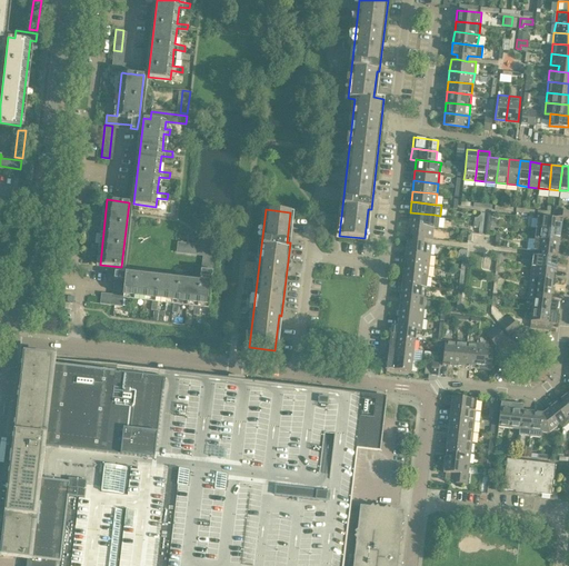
[(473,220),(480,220),(483,221),(485,211),(481,211),(480,212),(477,216),(475,216),(473,220)]
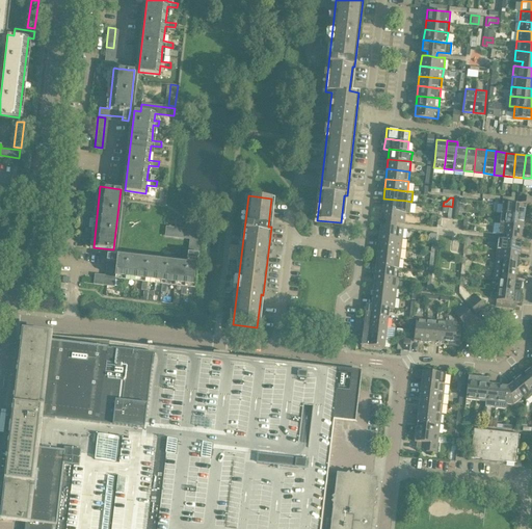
[(383,199),(382,208),(405,211),(410,212),(411,202),(406,201),(383,199)]
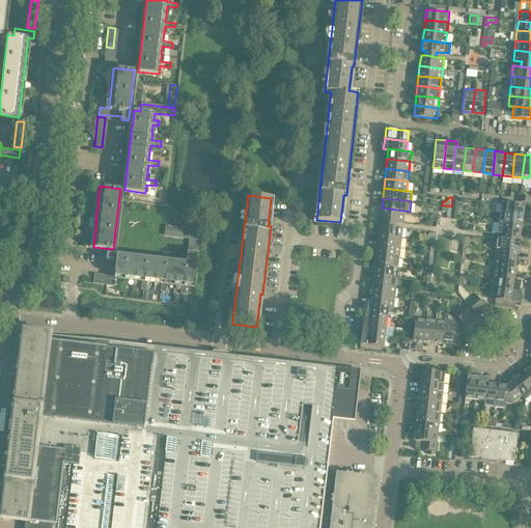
[(501,201),(500,212),(523,215),(524,203),(501,201)]
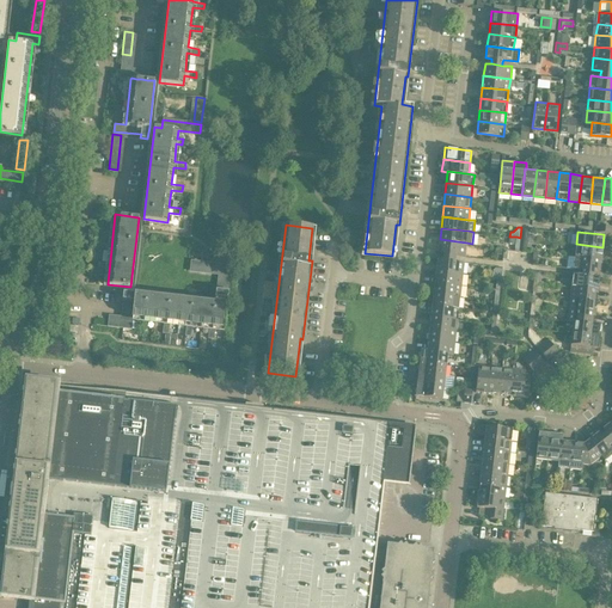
[(466,243),(440,239),(439,251),(444,252),(444,256),(444,258),(454,259),(454,257),(456,253),(465,255),(466,243)]
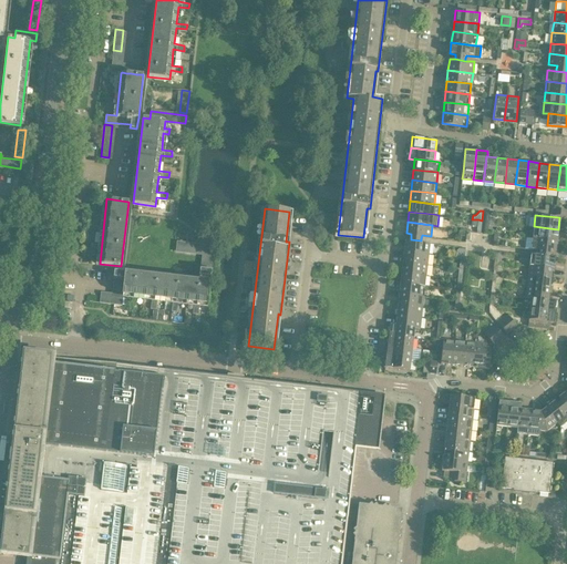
[(534,226),(533,237),(557,239),(558,229),(534,226)]
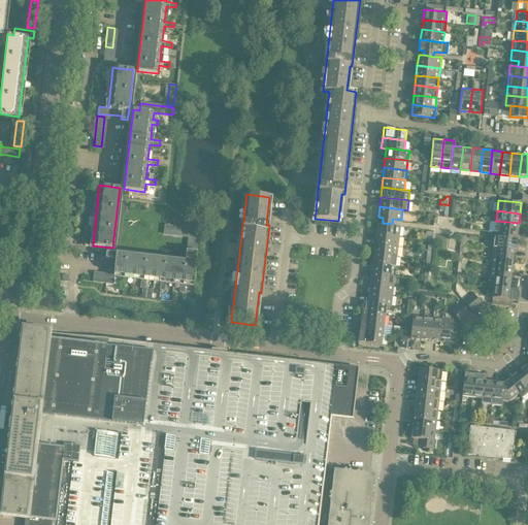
[(433,222),(437,222),(438,214),(427,212),(427,218),(434,218),(433,222)]
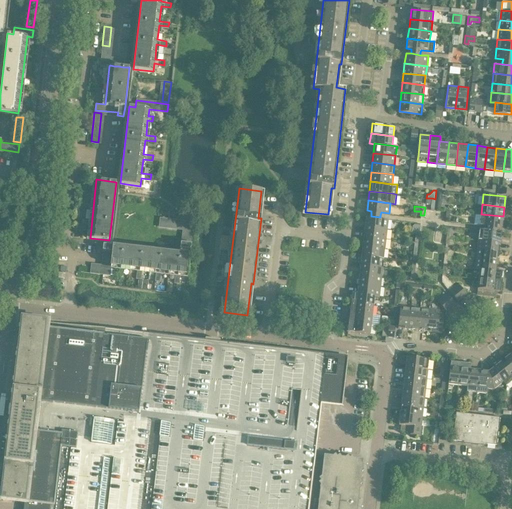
[(503,216),(481,214),(475,213),(474,223),(487,225),(487,227),(487,229),(496,231),(497,228),(497,226),(502,226),(503,216)]
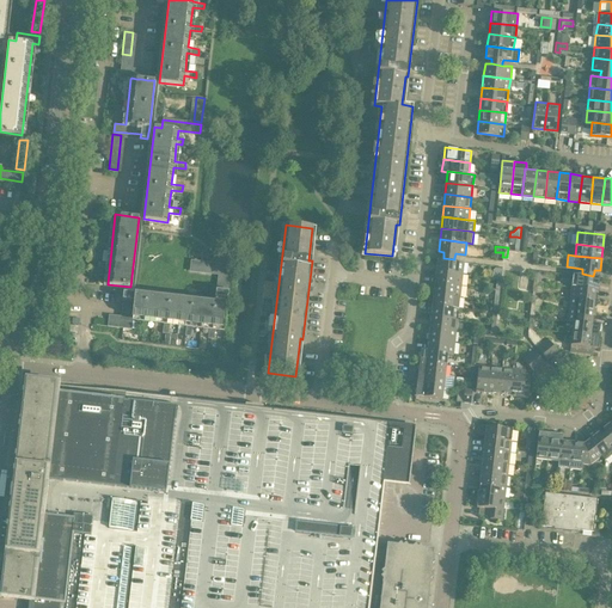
[(438,257),(436,269),(463,272),(464,260),(454,259),(444,258),(438,257)]
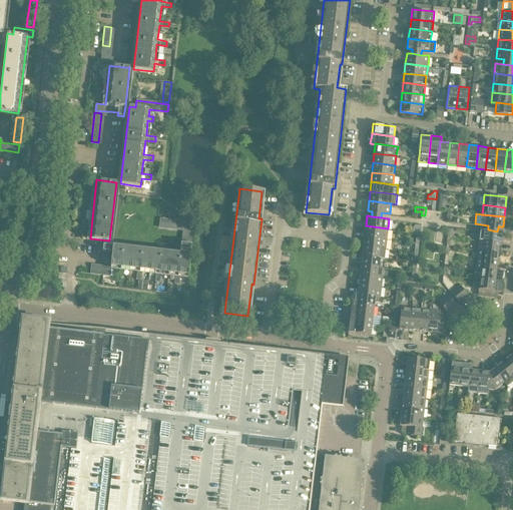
[(159,223),(183,226),(184,219),(160,216),(159,223)]
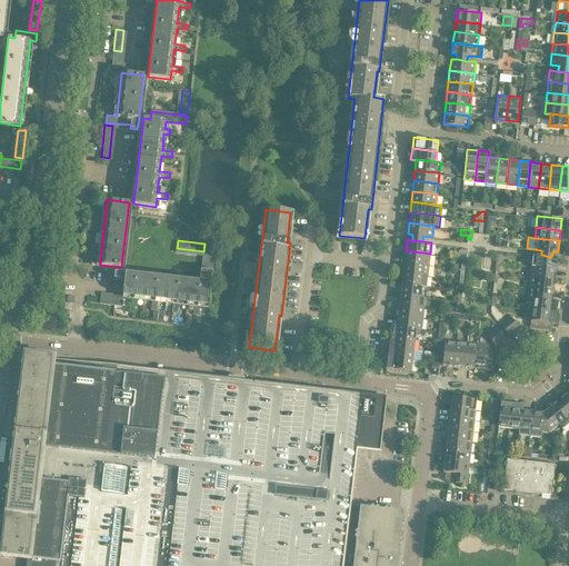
[(200,276),(212,277),(216,245),(207,244),(207,251),(205,269),(201,269),(200,276)]
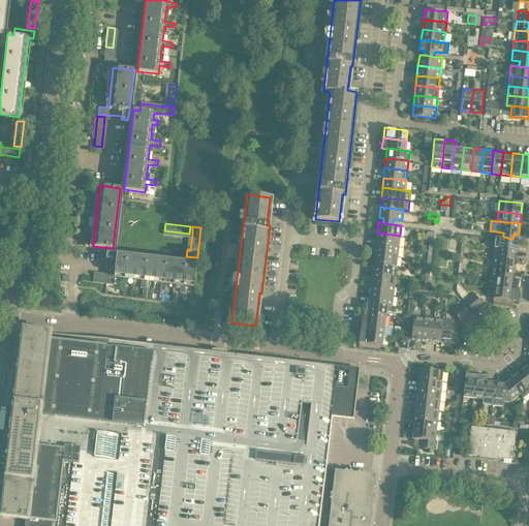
[(377,233),(376,243),(399,246),(400,236),(377,233)]
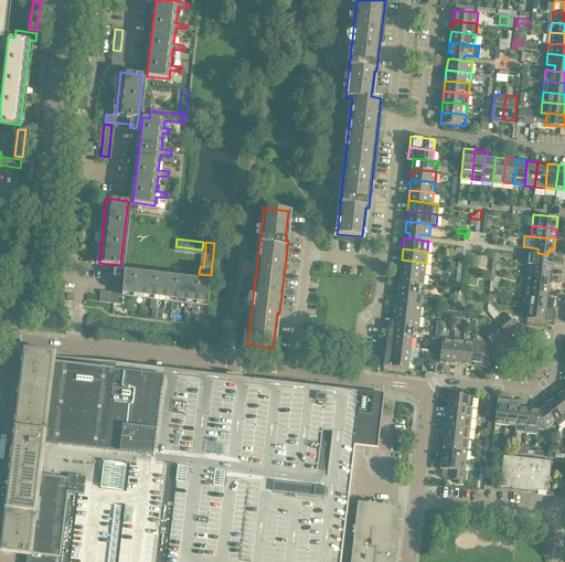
[(529,253),(528,264),(552,266),(553,255),(547,255),(537,253),(529,253)]
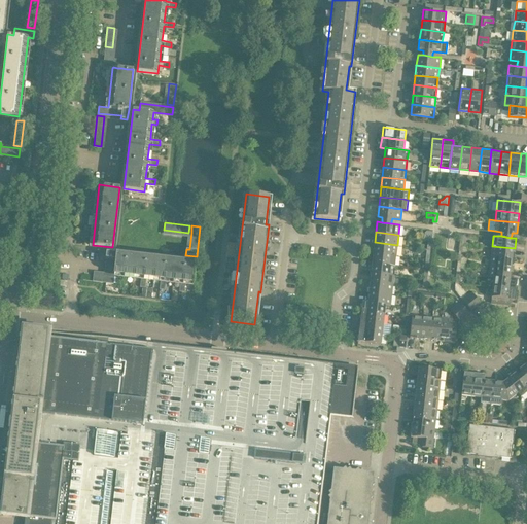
[(375,242),(374,251),(396,254),(397,245),(375,242)]
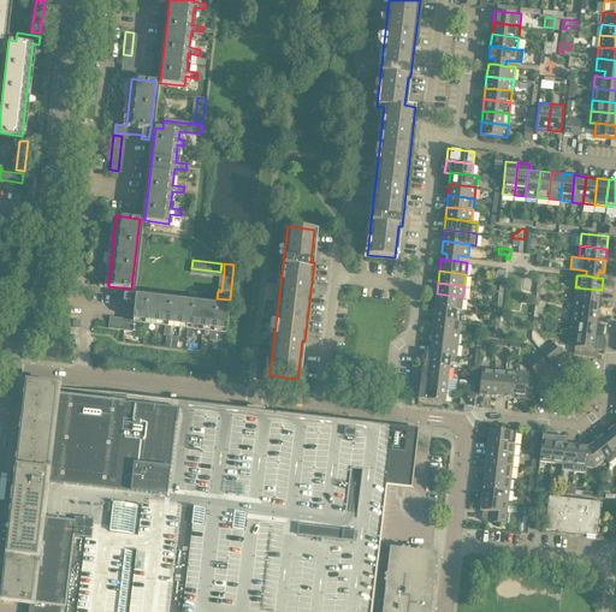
[(575,287),(574,298),(600,302),(602,290),(575,287)]
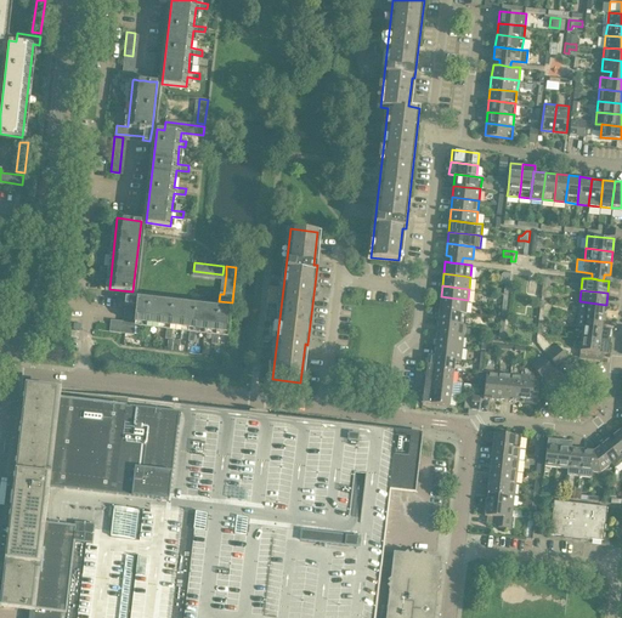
[(213,330),(211,341),(218,342),(219,330),(228,332),(231,309),(137,296),(137,298),(125,296),(125,304),(129,304),(125,332),(134,333),(135,321),(143,322),(143,328),(148,329),(150,323),(167,324),(165,336),(171,336),(173,325),(190,328),(188,339),(194,340),(196,328),(213,330)]
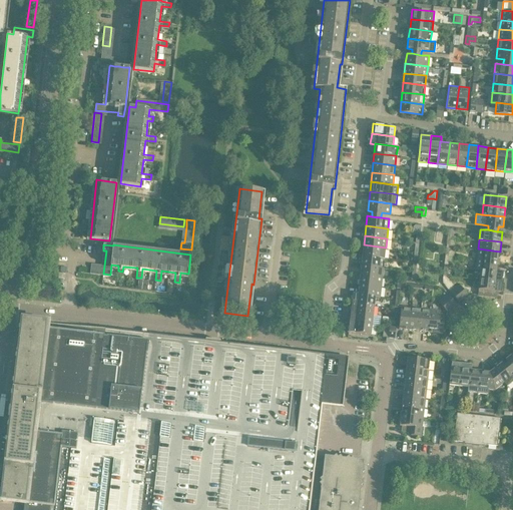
[(364,244),(362,255),(385,258),(386,247),(364,244)]
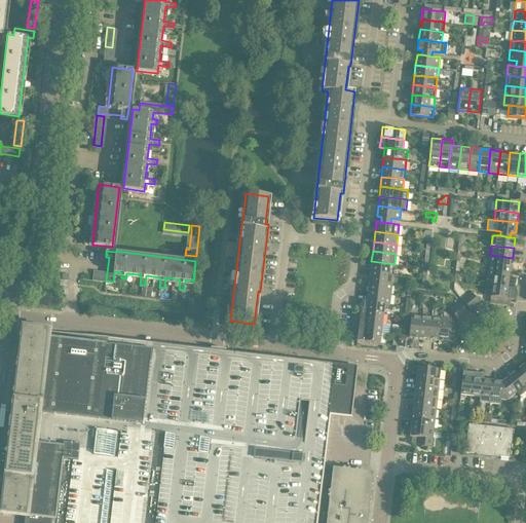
[(490,255),(489,265),(512,267),(513,258),(490,255)]
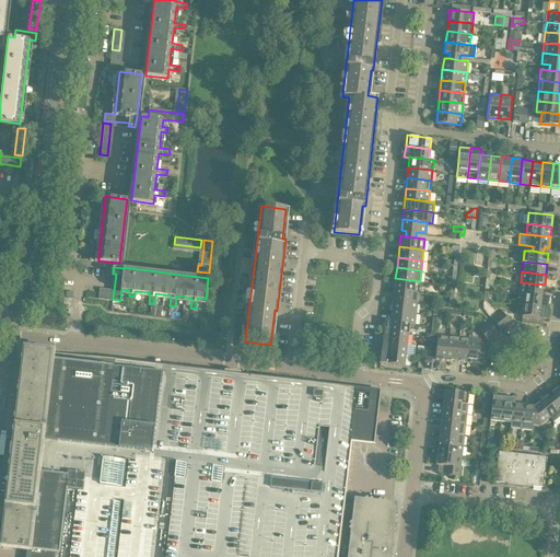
[(395,278),(394,289),(418,291),(420,281),(395,278)]
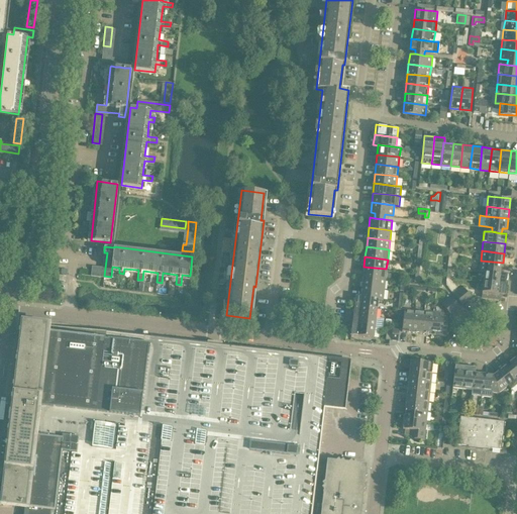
[(481,261),(480,270),(502,273),(502,272),(503,263),(481,261)]
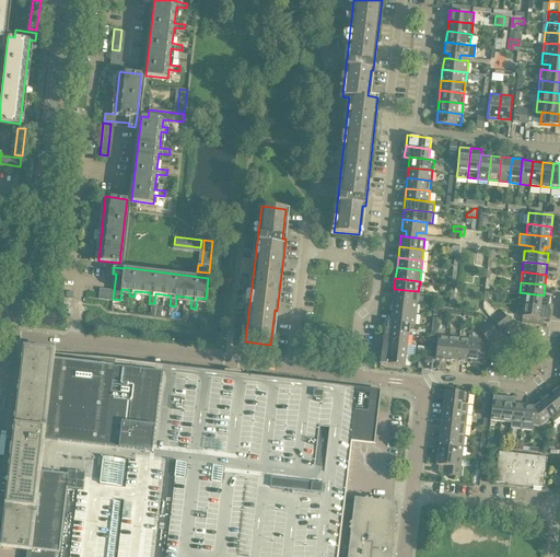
[(394,289),(393,299),(417,302),(418,291),(394,289)]
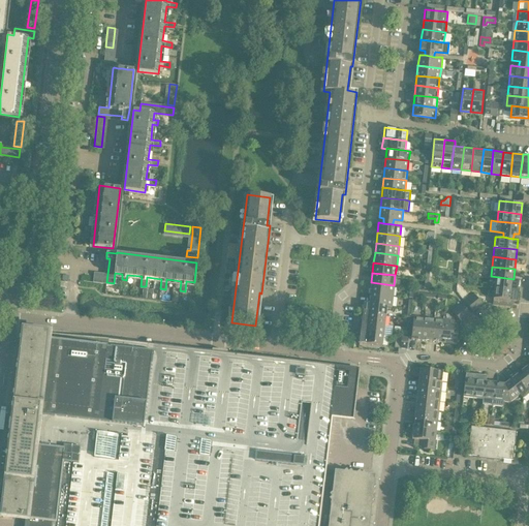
[(93,280),(103,282),(104,275),(94,274),(93,280)]
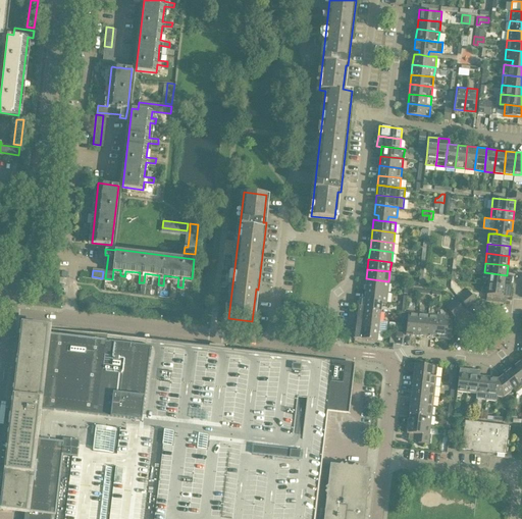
[(489,273),(488,282),(511,286),(512,275),(507,274),(507,275),(484,272),(484,273),(489,273)]
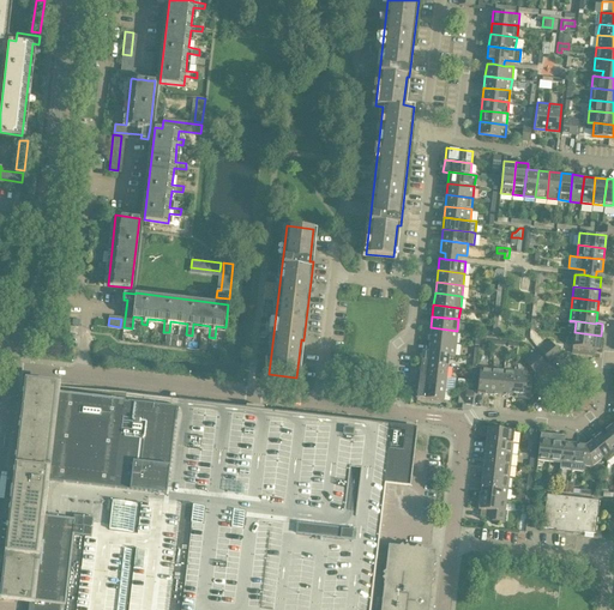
[(431,327),(429,339),(456,342),(457,331),(431,327)]
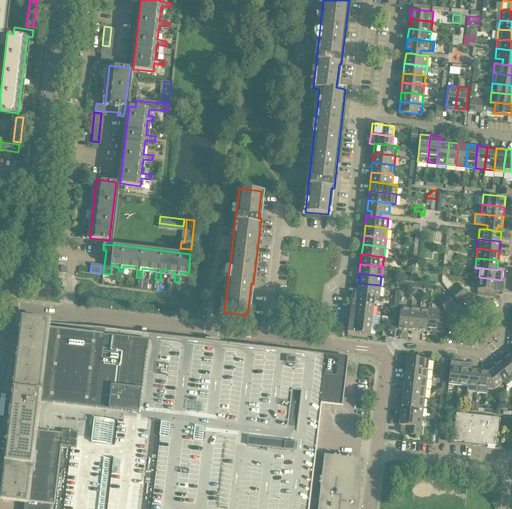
[(501,280),(479,277),(477,293),(497,295),(497,290),(500,290),(501,280)]
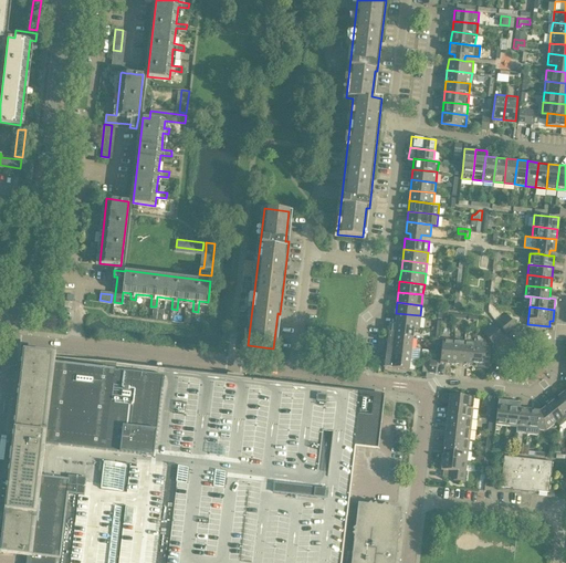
[(506,312),(502,316),(511,327),(515,323),(506,312)]
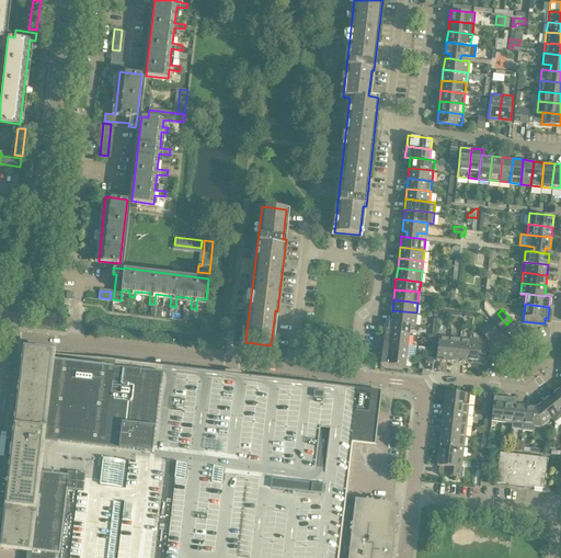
[(392,310),(391,320),(415,323),(416,312),(392,310)]
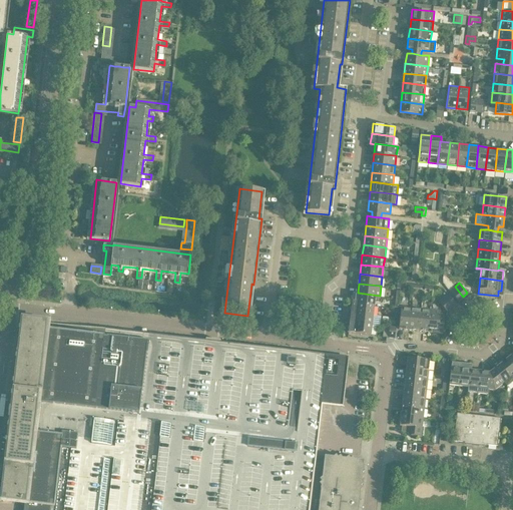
[(463,297),(455,287),(450,291),(458,301),(463,297)]
